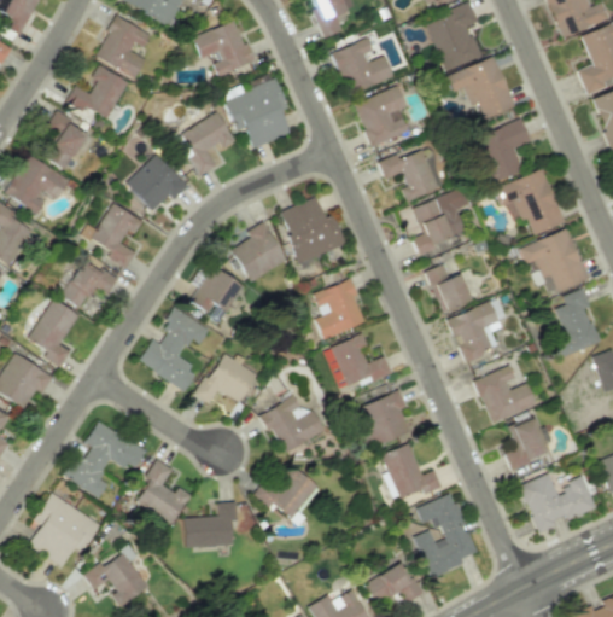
[(0,25),(22,36),(38,0),(3,0),(7,3),(0,16),(0,25)]
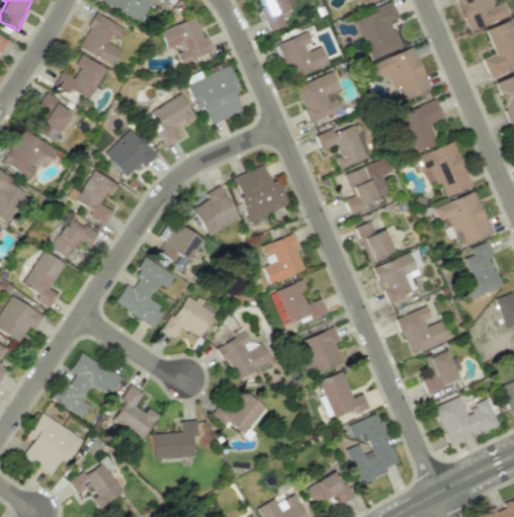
[(153,0),(102,0),(101,3),(144,22),(153,0)]
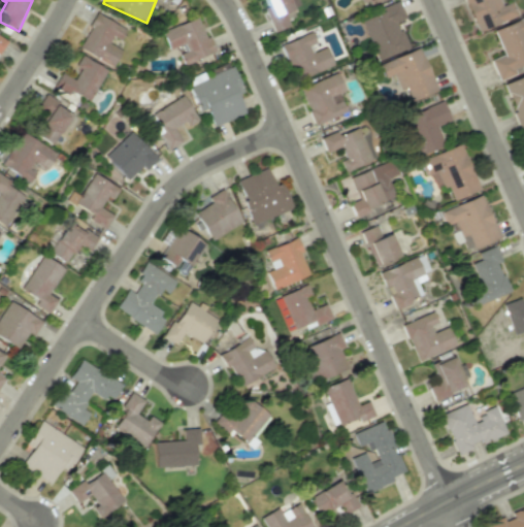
[(299,0),(265,0),(276,32),(293,27),(291,20),(297,18),(295,9),(302,7),(299,0)]
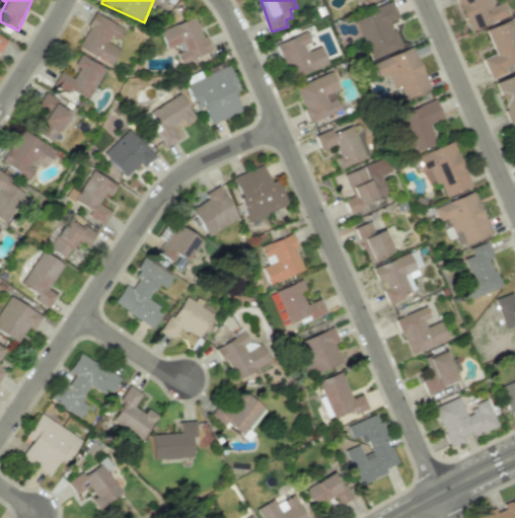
[(511,16),(505,2),(496,6),(493,0),(458,0),(471,32),(511,16)]
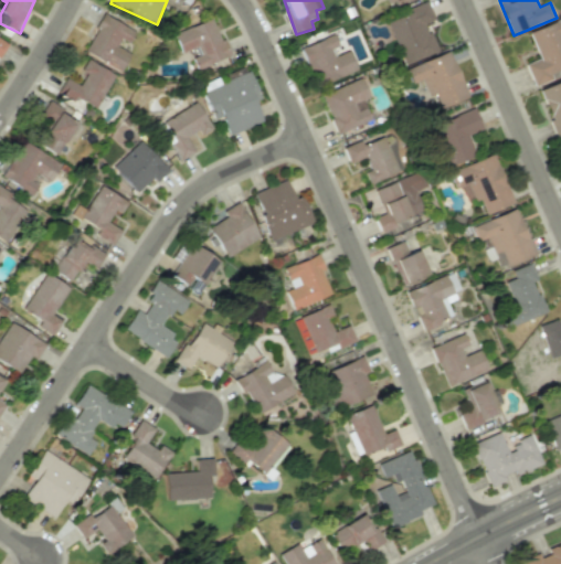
[(440,53),(430,23),(437,21),(432,4),(390,19),(405,65),(440,53)]
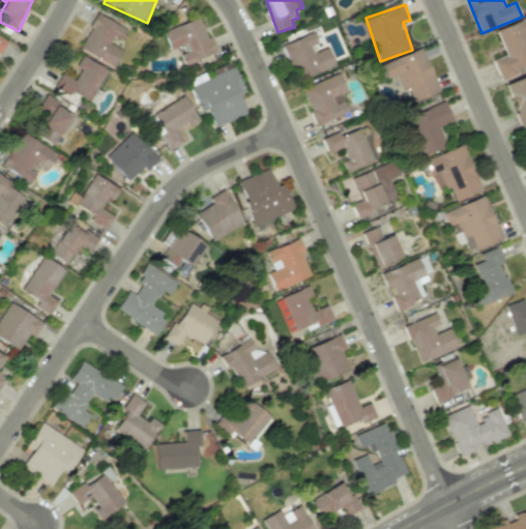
[(81,49),(115,68),(125,51),(112,43),(115,37),(123,41),(128,30),(100,15),(81,49)]
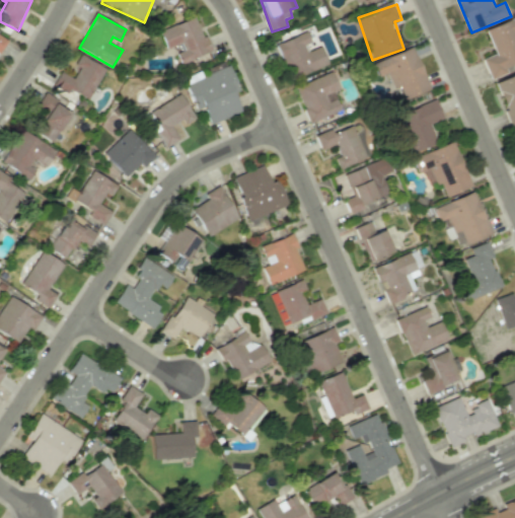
[(212,54),(200,18),(162,31),(168,50),(182,45),(186,51),(178,54),(182,64),(212,54)]
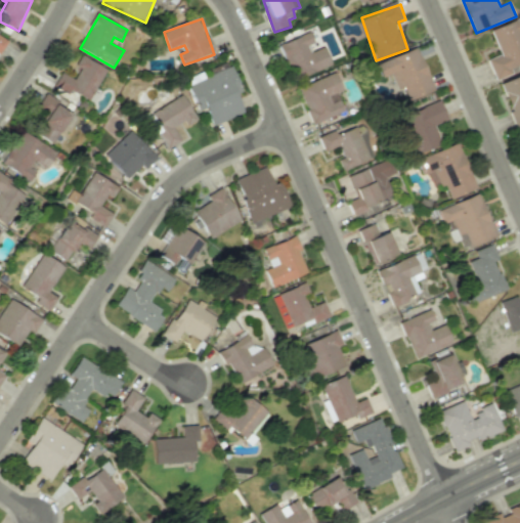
[(489,60),(497,81),(515,75),(512,69),(519,66),(519,19),(492,31),(503,55),(489,60)]
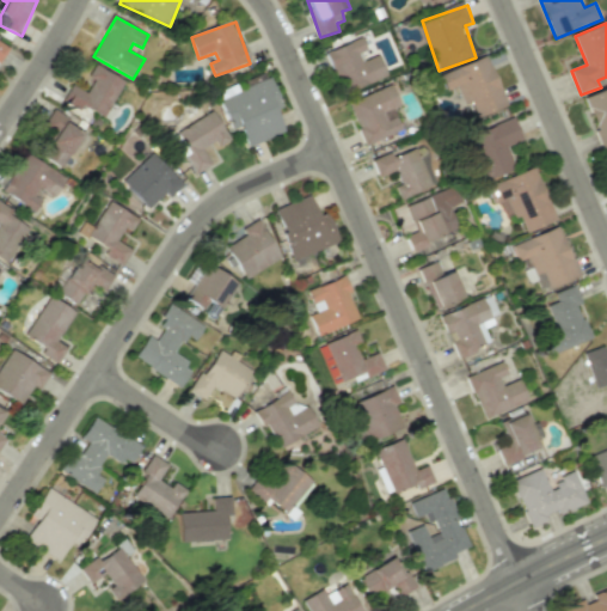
[(390,79),(381,55),(369,60),(363,41),(330,52),(344,93),(390,79)]
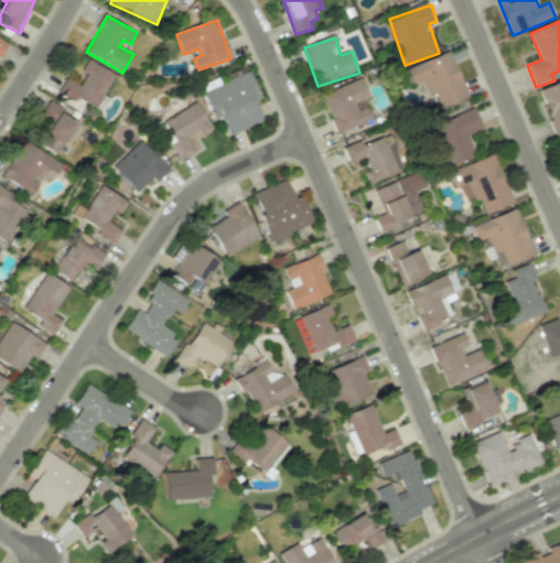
[(0,40),(0,58),(1,60),(10,46),(0,40)]
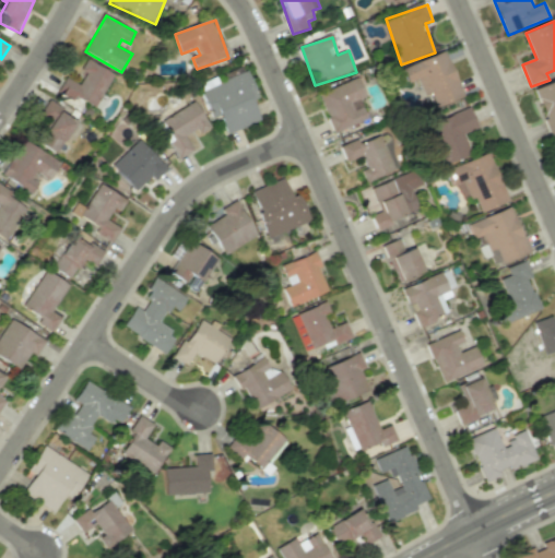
[(465,97),(448,51),(403,69),(410,84),(422,80),(427,96),(434,94),(438,108),(465,97)]
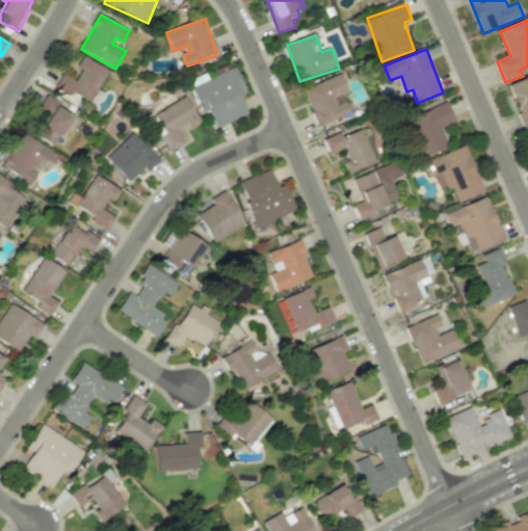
[(109,70),(83,57),(79,68),(83,70),(78,81),(63,75),(57,87),(94,104),(109,70)]
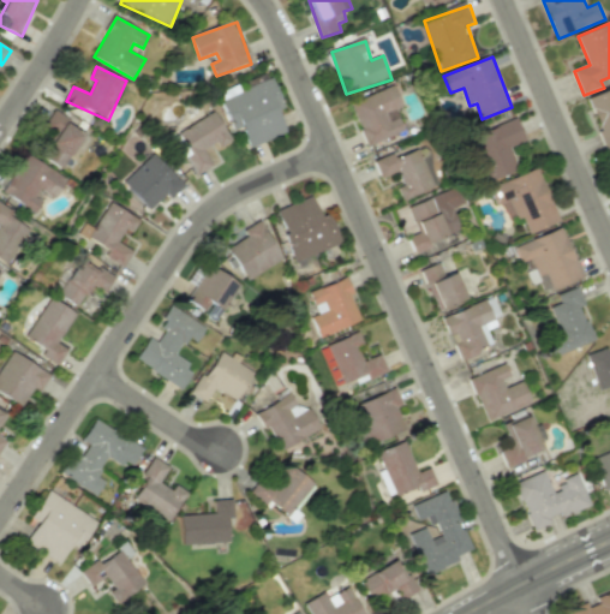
[(234,131),(244,127),(251,148),(288,135),(280,111),(286,108),(275,81),(223,100),(234,131)]
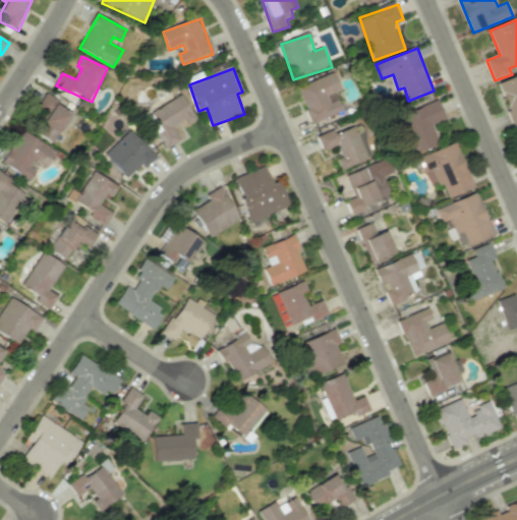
[(310,123),(344,113),(338,92),(342,91),(337,73),(299,84),(310,123)]
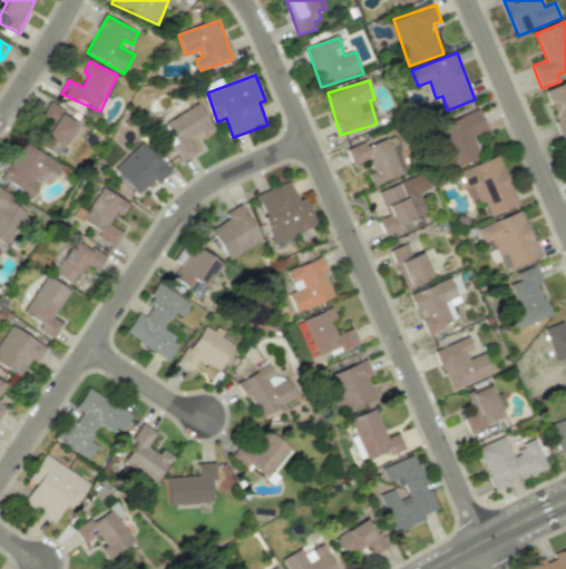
[(565,82),(546,90),(565,138),(565,82)]
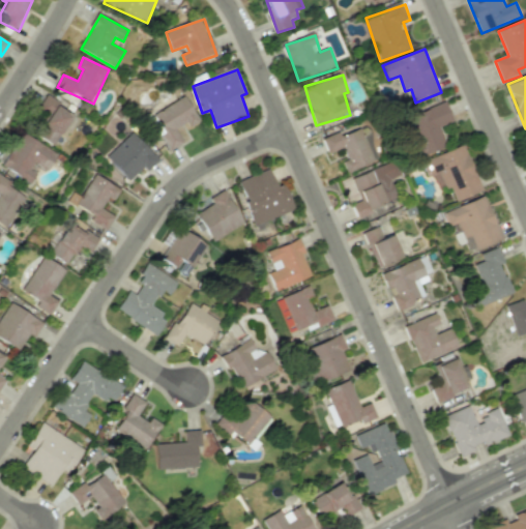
[(75,114),(48,97),(40,109),(49,114),(36,135),(55,146),(75,114)]
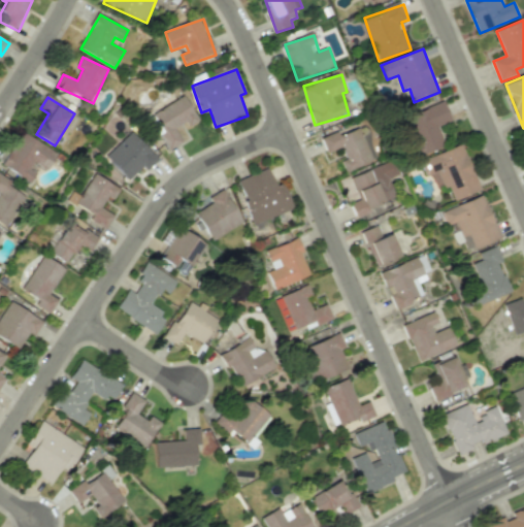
[(185,142),(176,129),(188,123),(190,127),(200,122),(187,97),(150,118),(169,152),(185,142)]
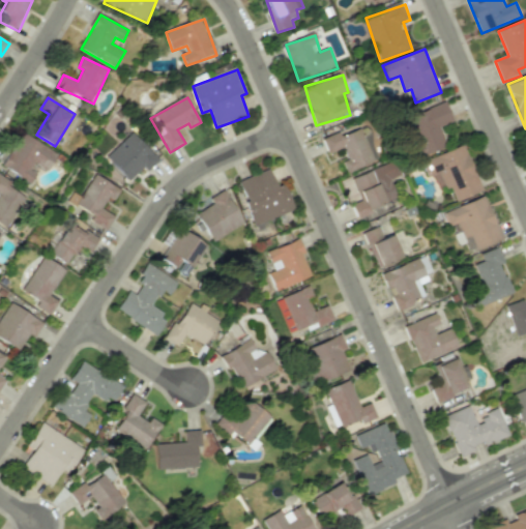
[(442,127),(455,122),(447,103),(406,118),(415,145),(410,147),(414,158),(448,145),(442,127)]
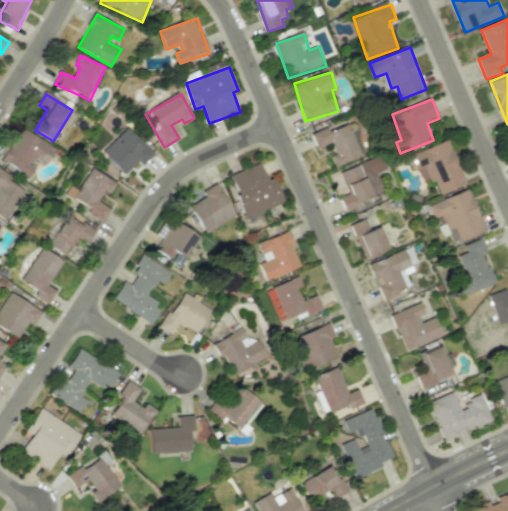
[(336,166),(367,156),(357,123),(330,131),(330,129),(314,134),(318,148),(334,143),(337,155),(333,156),(336,166)]
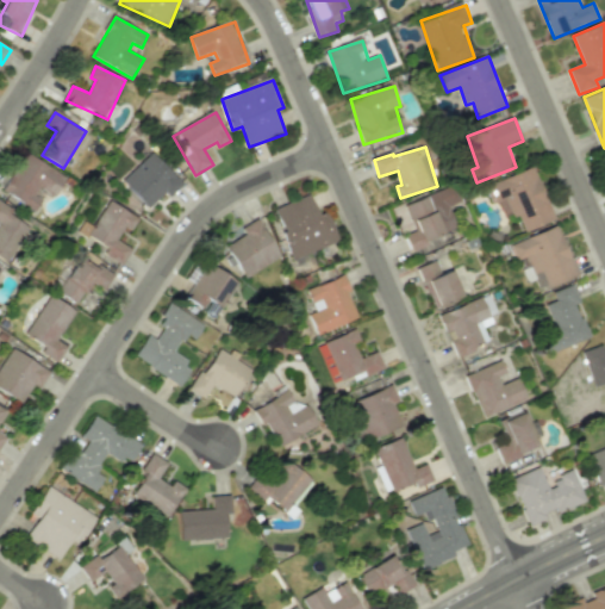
[(167,193),(172,198),(185,185),(154,153),(123,181),(150,210),(167,193)]
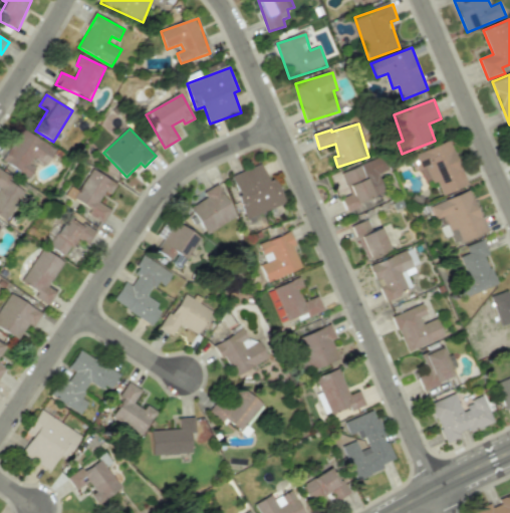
[(41,163),(47,167),(57,150),(24,130),(4,162),(31,179),(41,163)]
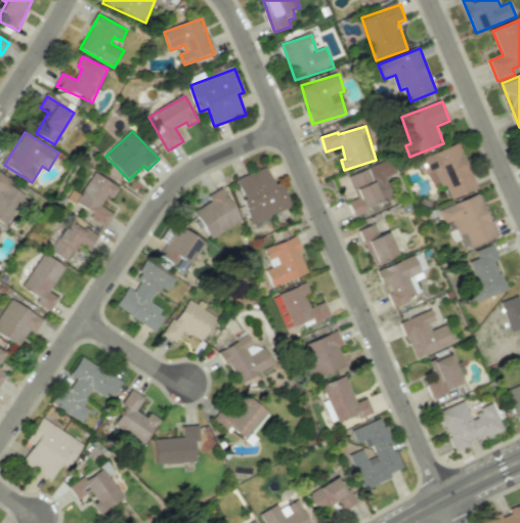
[(478,190),(461,144),(419,160),(424,175),(437,171),(443,187),(447,185),(452,199),(478,190)]
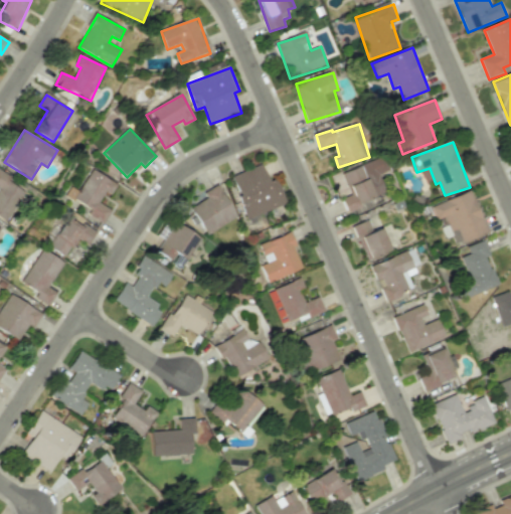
[(344,173),(353,195),(343,198),(349,213),(363,208),(362,204),(388,193),(381,175),(391,170),(386,156),(344,173)]
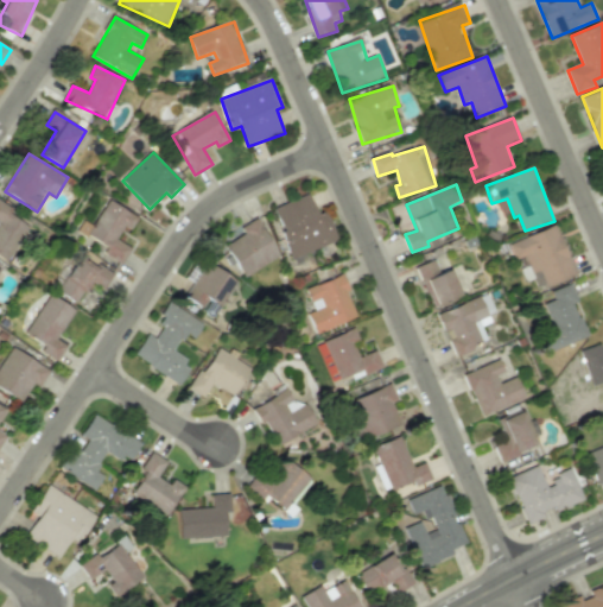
[(340,242),(328,213),(319,216),(310,195),(274,209),(294,260),(340,242)]
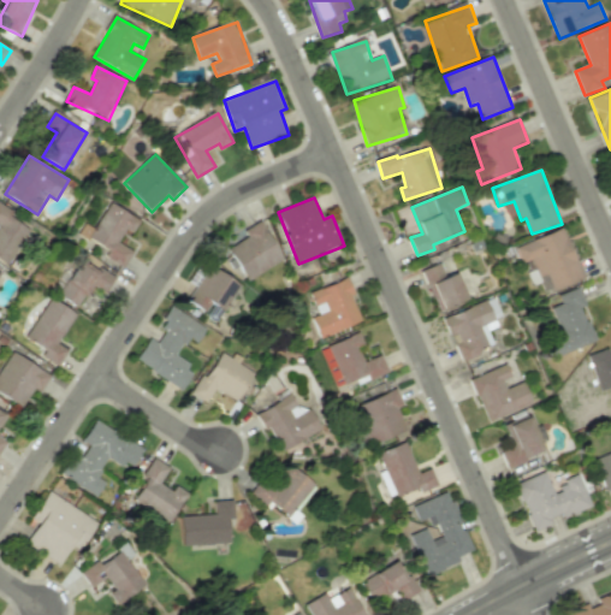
[(0,260),(10,266),(31,230),(11,218),(15,212),(0,202),(0,224),(1,225),(0,228),(0,260)]
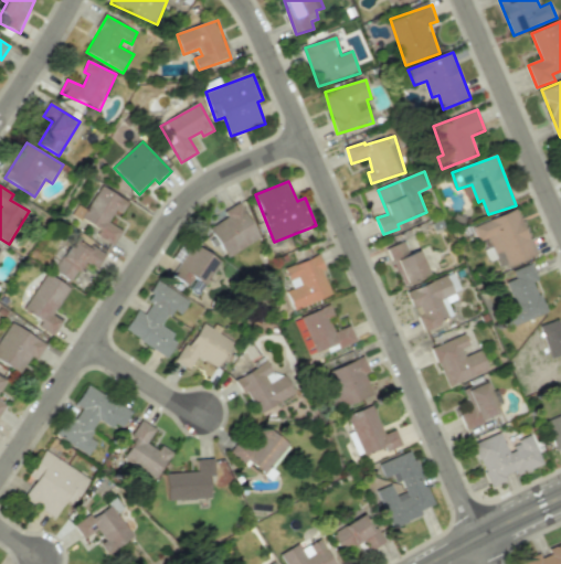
[(116,245),(124,231),(110,223),(117,211),(125,214),(130,202),(102,187),(84,220),(101,229),(97,235),(116,245)]
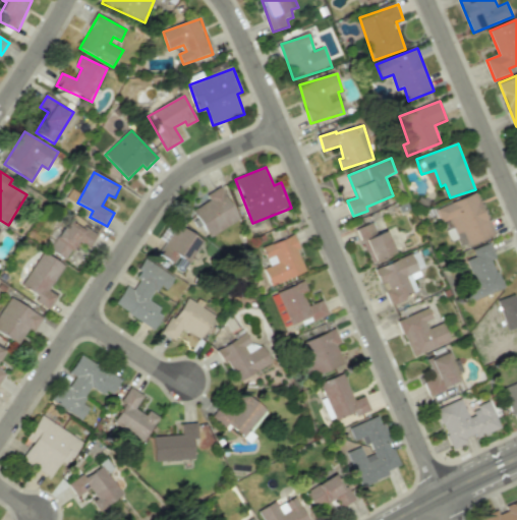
[(212,238),(241,219),(221,187),(209,196),(211,200),(194,211),(212,238)]
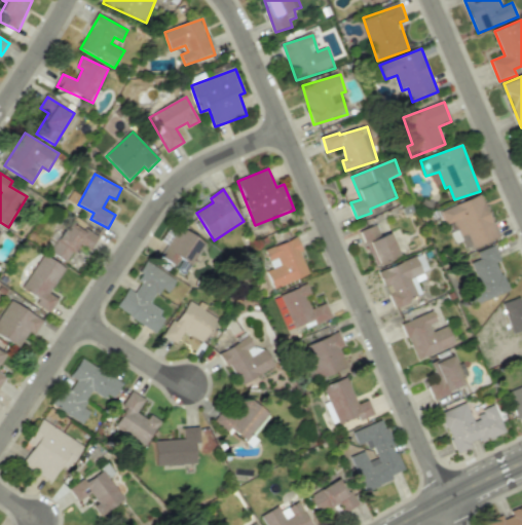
[(499,239),(485,195),(443,210),(448,225),(458,221),(468,250),(499,239)]
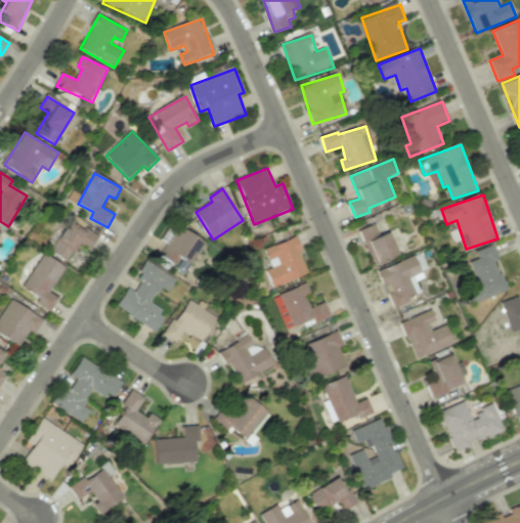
[(52,254),(70,262),(79,244),(92,250),(99,235),(68,221),(52,254)]
